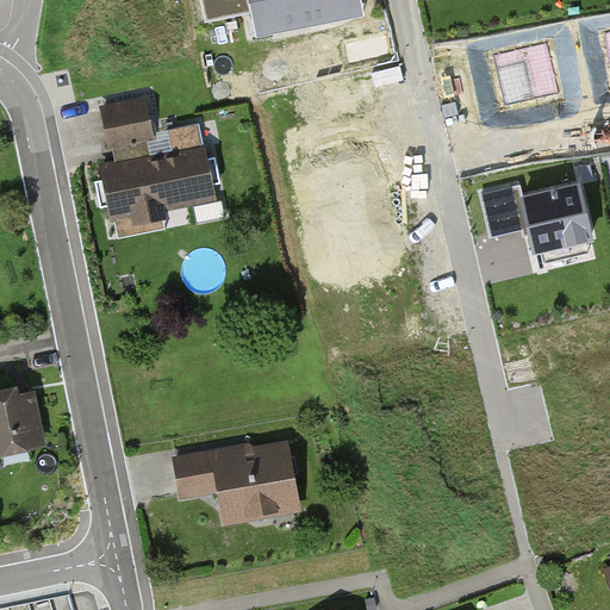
[(241,0),(204,0),(209,20),(244,13),(241,0)]
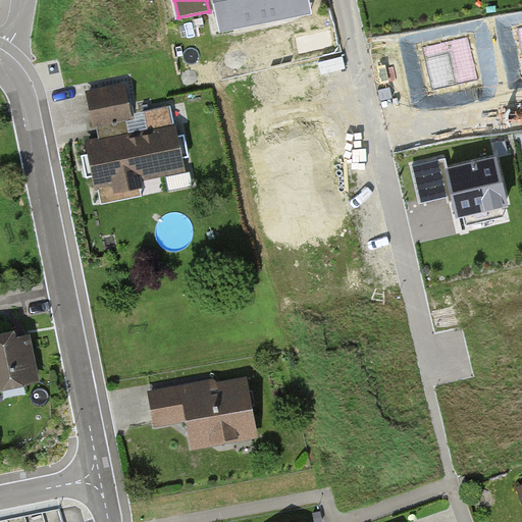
[(259,24),(254,0),(214,0),(221,33),(259,24)]
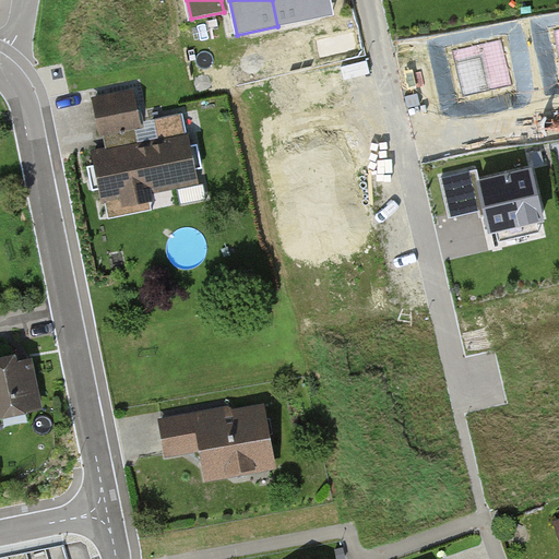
[(272,0),(277,26),(328,15),(324,0),(272,0)]
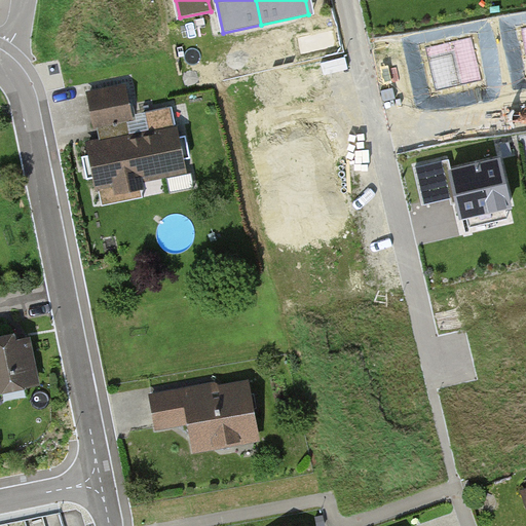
[(473,37),(426,47),(437,91),(483,81),(473,37)]
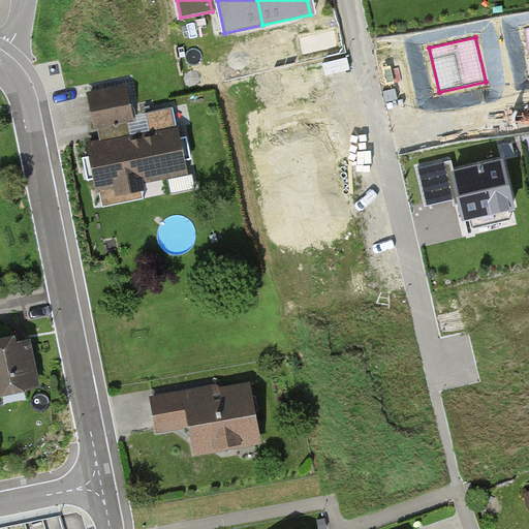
[(186,172),(174,107),(147,113),(151,134),(135,137),(126,88),(90,94),(96,128),(104,126),(107,143),(90,146),(98,189),(118,185),(119,193),(144,188),(142,181),(186,172)]
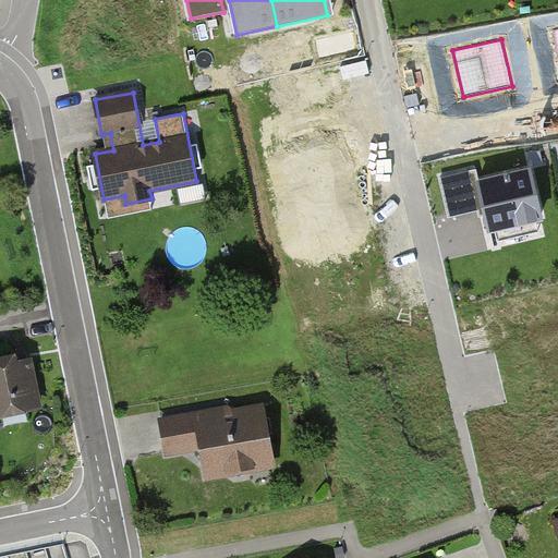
[(531,171),(480,183),(492,230),(542,219),(531,171)]
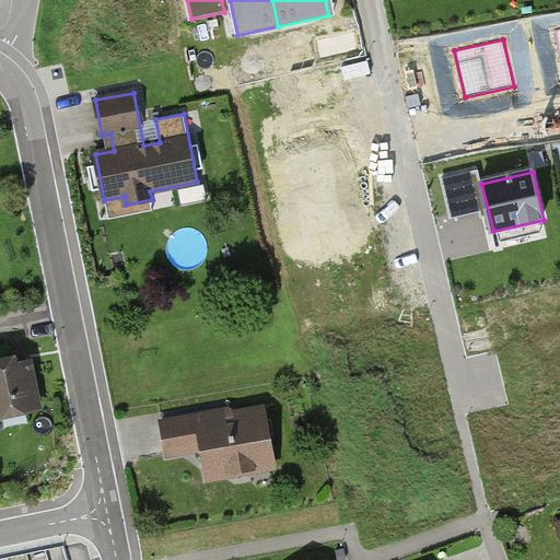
[(480,209),(471,173),(442,179),(451,216),(480,209)]
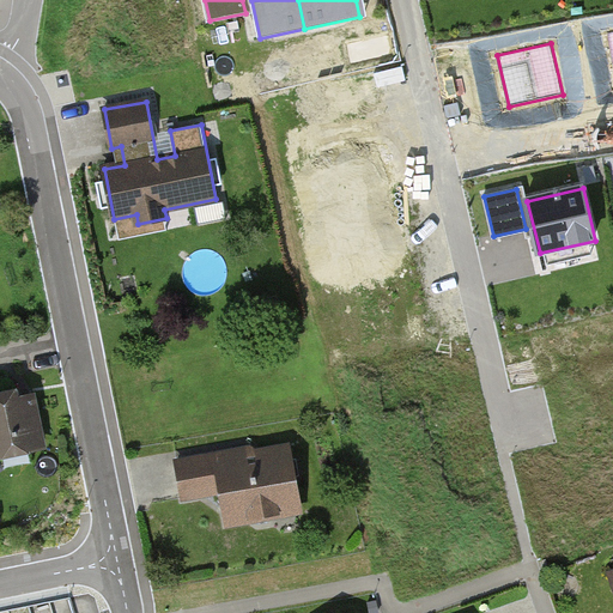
[(0,396),(0,450),(42,442),(32,398),(24,400),(23,393),(0,396)]
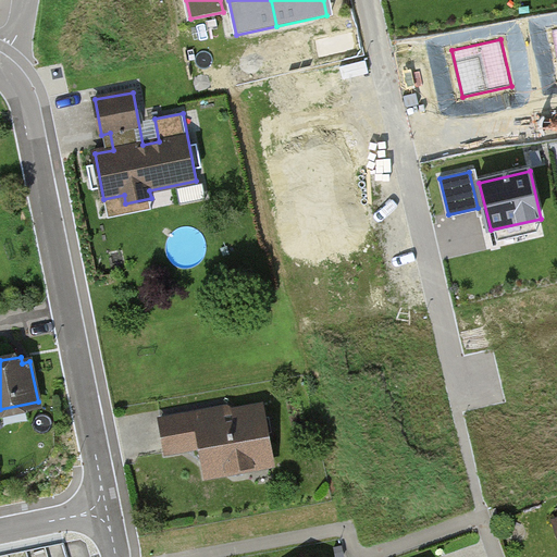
[(265,403),(161,423),(168,459),(197,454),(203,487),(280,473),(265,403)]
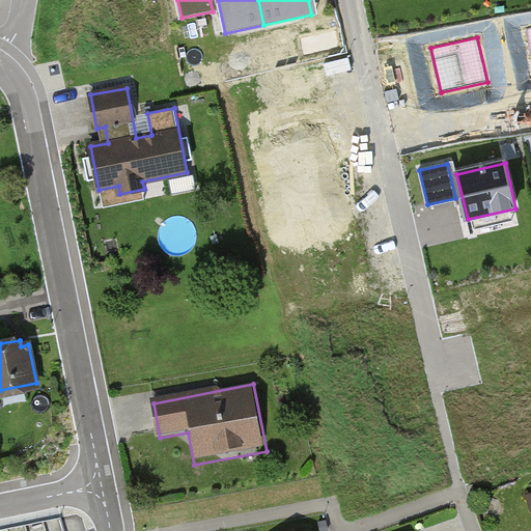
[(530,530),(530,493),(519,497),(529,530),(530,530)]
